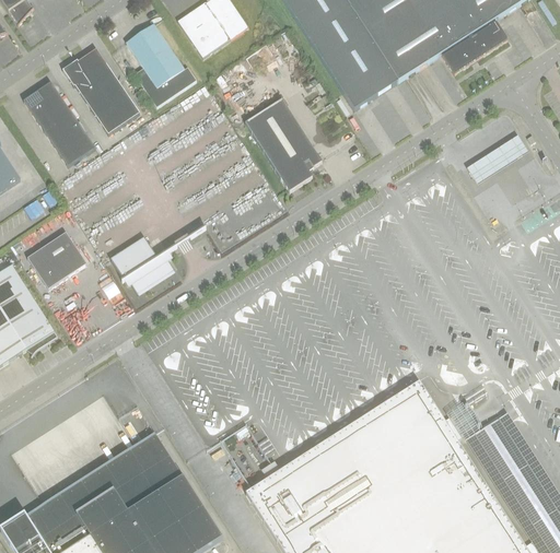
[(2,0),(8,9),(9,8),(18,22),(20,20),(25,13),(28,10),(34,4),(33,4),(30,0),(2,0)]
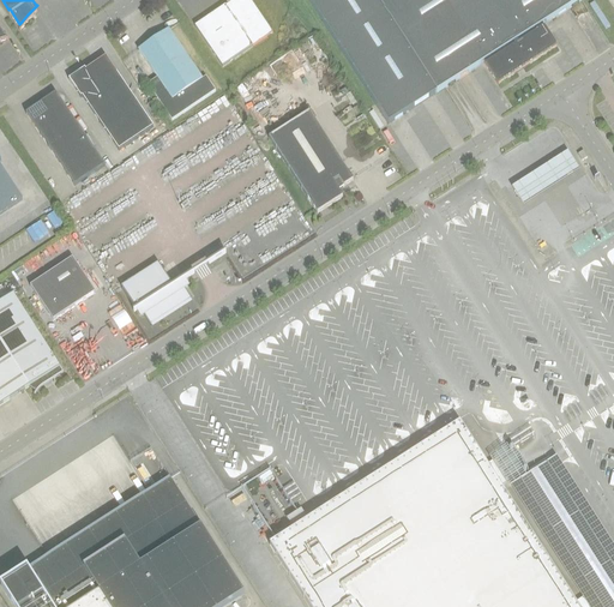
[(194,20),(222,60),(272,26),(254,0),(224,0),(194,20)]
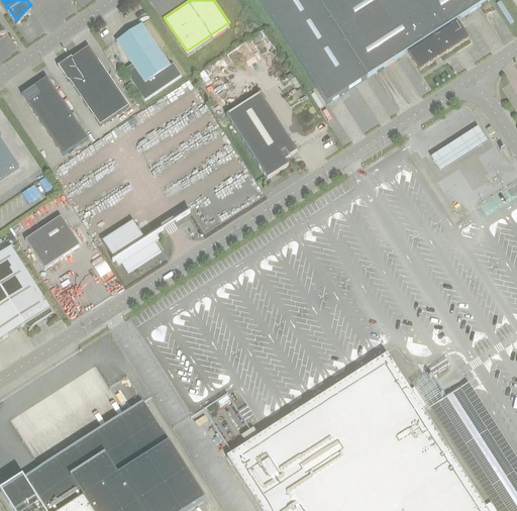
[(469,34),(456,16),(482,0),(263,0),(326,99),(407,47),(419,66),(469,34)]
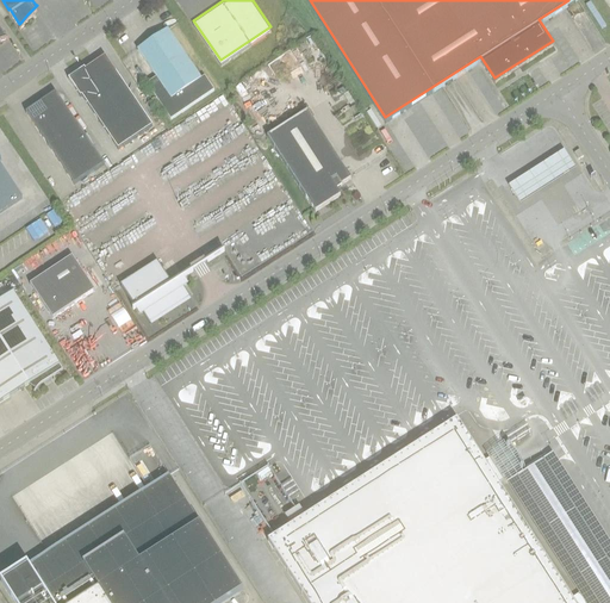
[(137,44),(156,72),(148,78),(172,113),(215,84),(205,70),(200,73),(167,24),(137,44)]
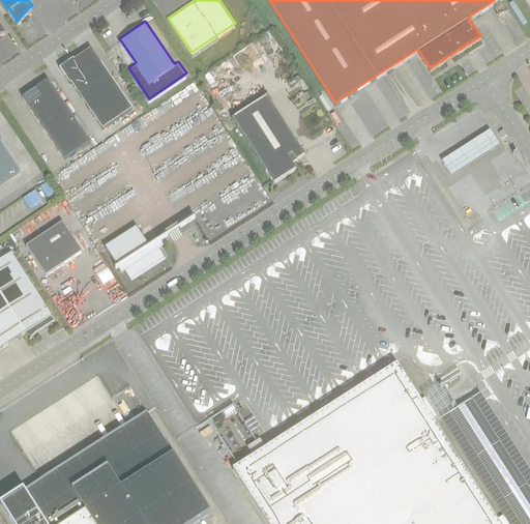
[(72,54),(59,63),(69,80),(70,79),(102,124),(131,105),(91,44),(74,55),(72,54)]
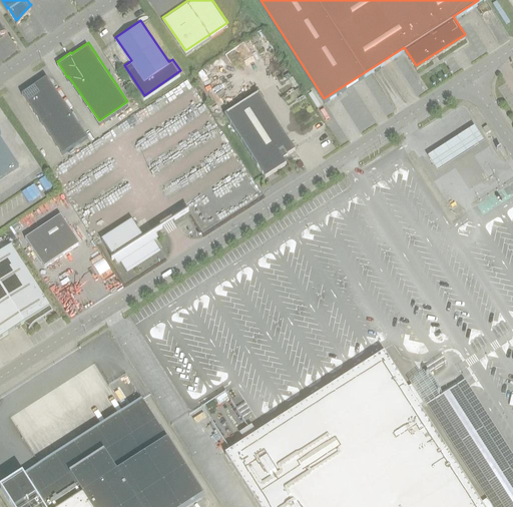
[(62,150),(86,133),(46,73),(21,90),(62,150)]
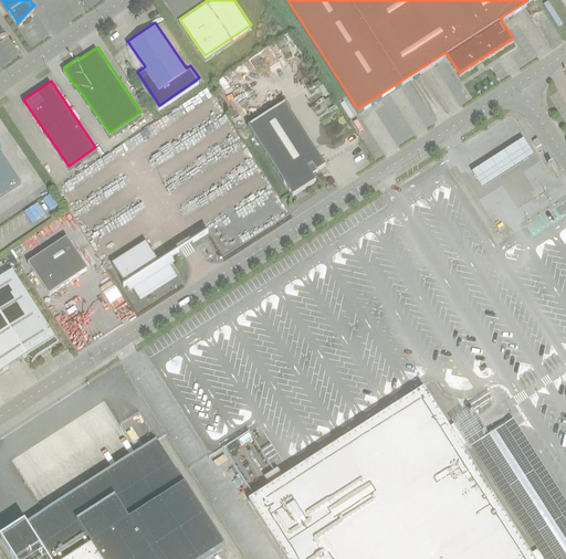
[(285,97),(248,122),(292,191),(315,176),(312,169),(325,160),(285,97)]
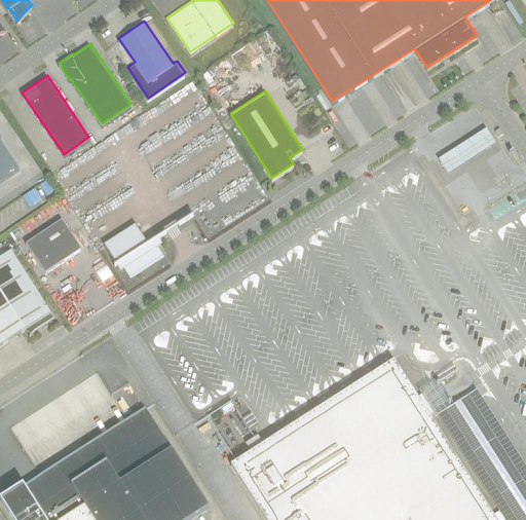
[(488,124),(440,154),(448,170),(497,139),(488,124)]
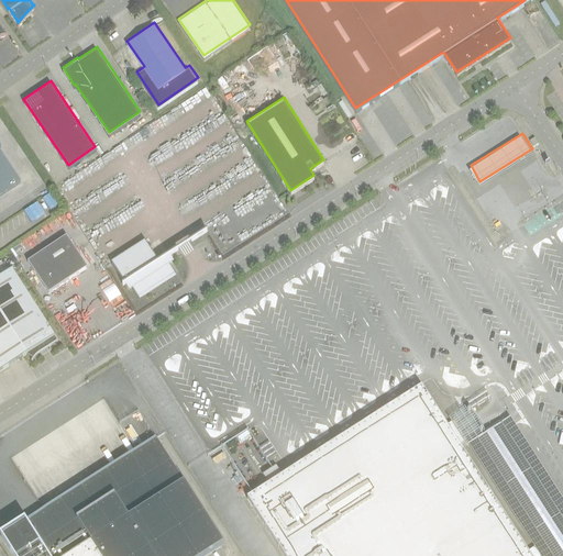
[(0,190),(21,177),(0,146),(0,143),(1,143),(0,141),(0,190)]
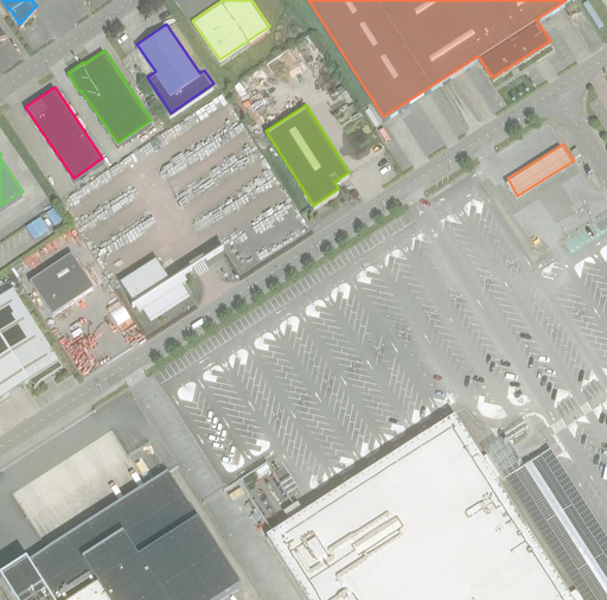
[(148,314),(187,289),(189,291),(190,291),(181,278),(178,273),(223,244),(222,243),(170,276),(158,256),(157,257),(121,280),(133,300),(132,301),(132,302),(138,299),(140,304),(148,317),(149,316),(148,314)]
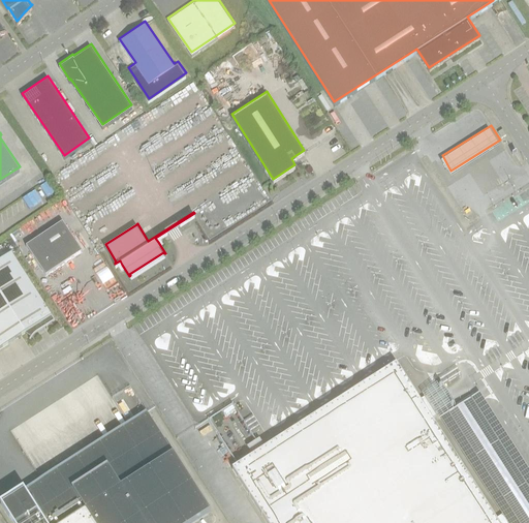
[(82,247),(62,217),(26,242),(45,271),(82,247)]
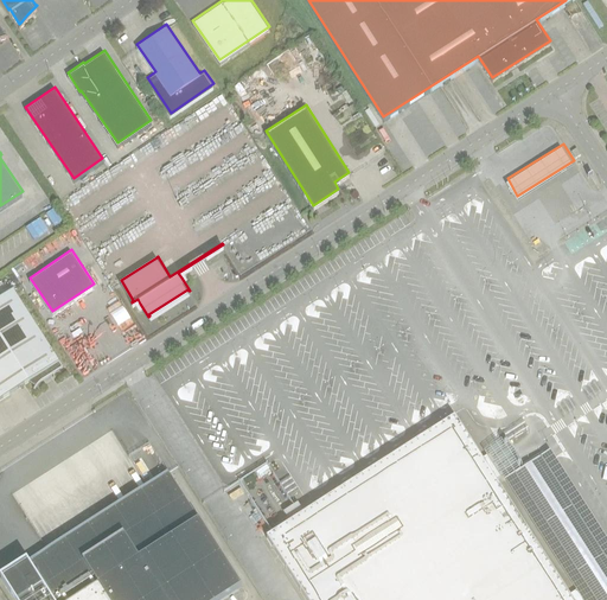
[(12,285),(0,292),(0,394),(29,376),(36,381),(33,384),(34,384),(34,383),(36,382),(37,381),(38,378),(39,377),(40,376),(42,376),(63,362),(48,339),(12,285)]
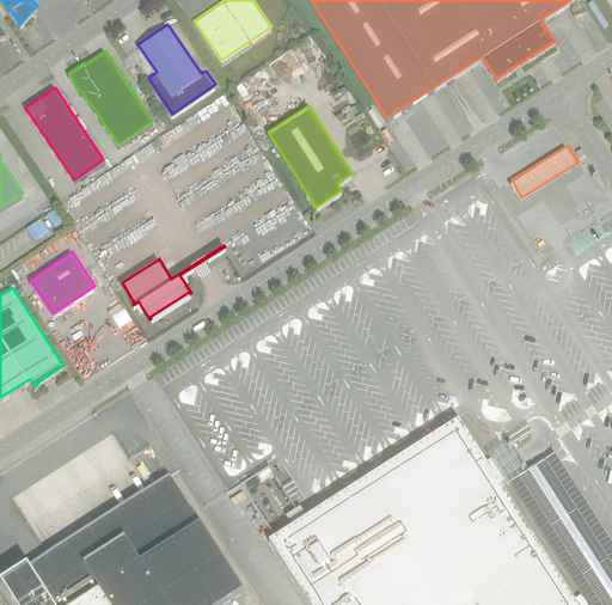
[(600,378),(588,386),(594,397),(607,389),(600,378)]
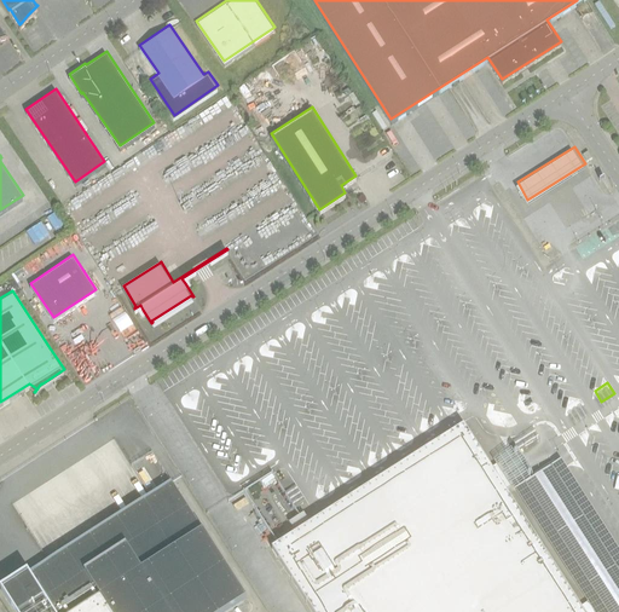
[(582,400),(568,409),(576,419),(589,410),(582,400)]
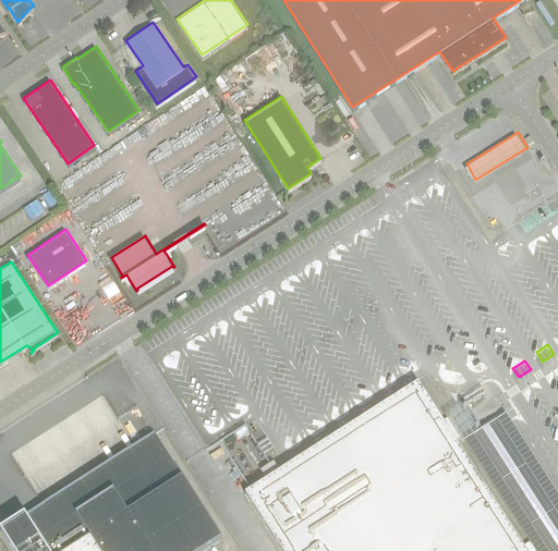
[(533,550),(526,539),(522,541),(455,437),(462,431),(456,421),(449,412),(443,417),(417,378),(244,489),(284,550),(533,550)]
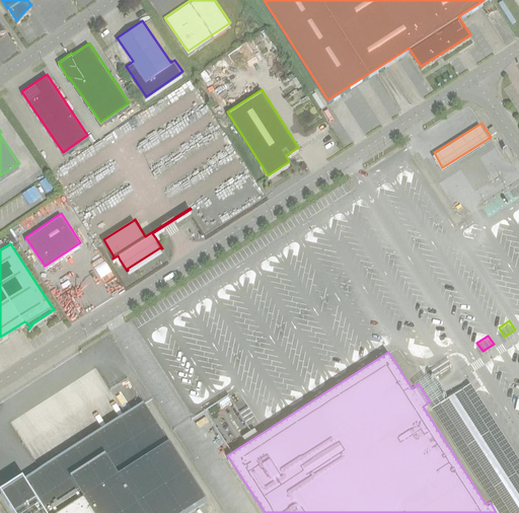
[(447,354),(430,364),(436,373),(452,363),(447,354)]
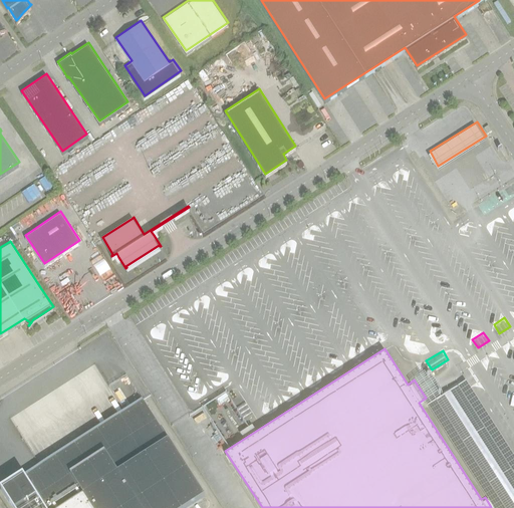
[(513,507),(513,454),(464,377),(427,402),(495,507),(513,507)]
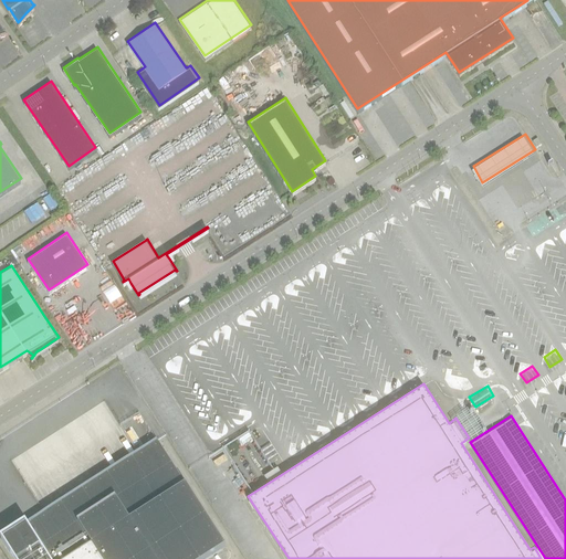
[(17,558),(197,558),(224,541),(157,435),(156,436),(28,519),(27,519),(1,536),(17,558)]
